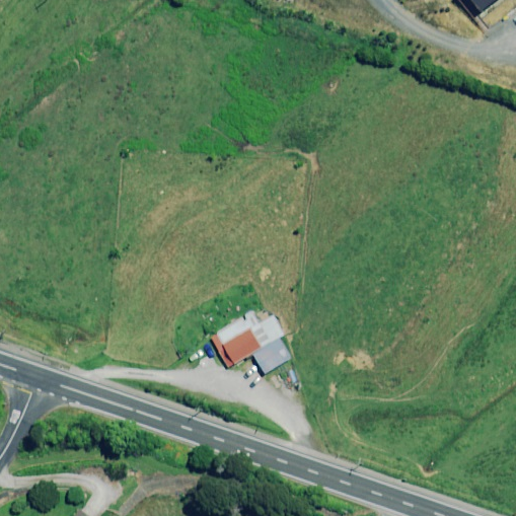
[(470,0),(486,20),(512,0),(470,0)]
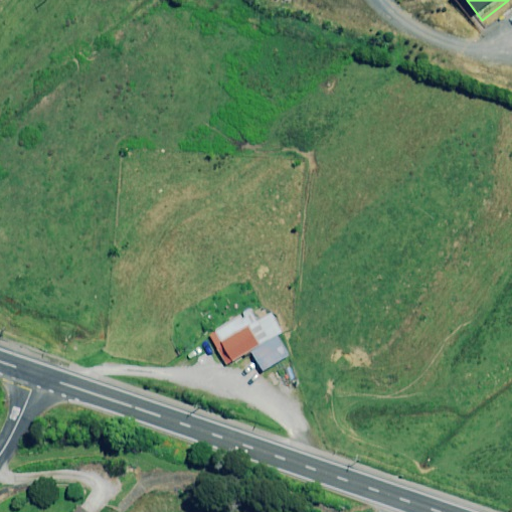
[(250,312),(241,317),(244,322),(260,344),(268,338),(250,312)]
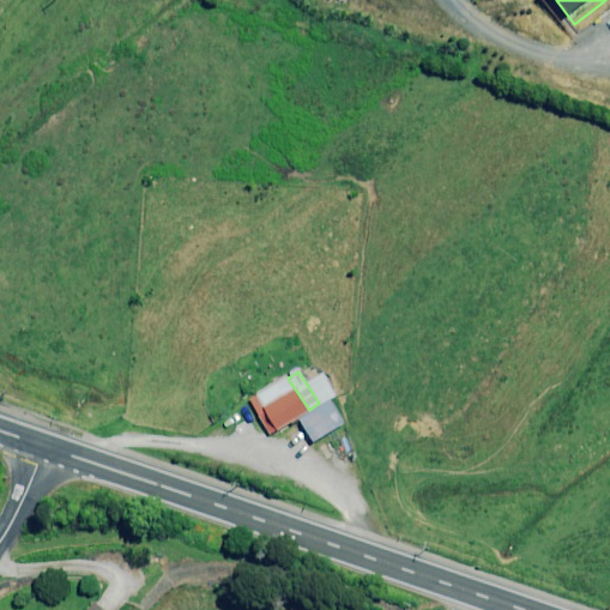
[(255,408),(259,405),(291,384),(288,378),(285,374),(249,398),(255,408)]
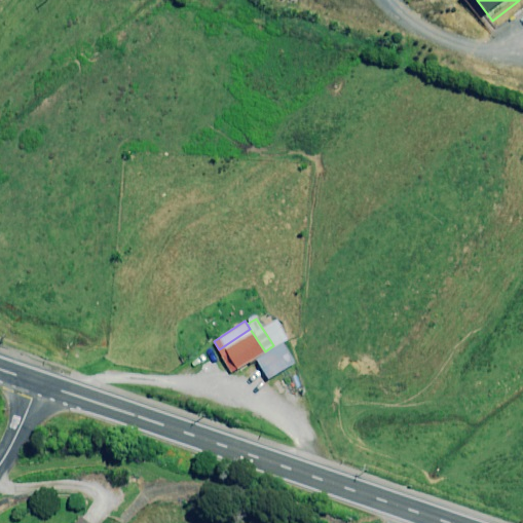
[(236,369),(256,357),(265,351),(250,329),(222,347),(236,369)]
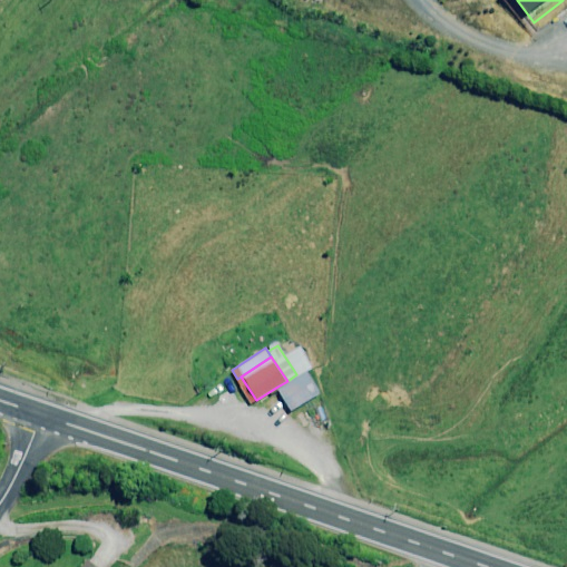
[(287,381),(277,387),(293,410),(319,393),(304,370),(296,374),(287,381)]
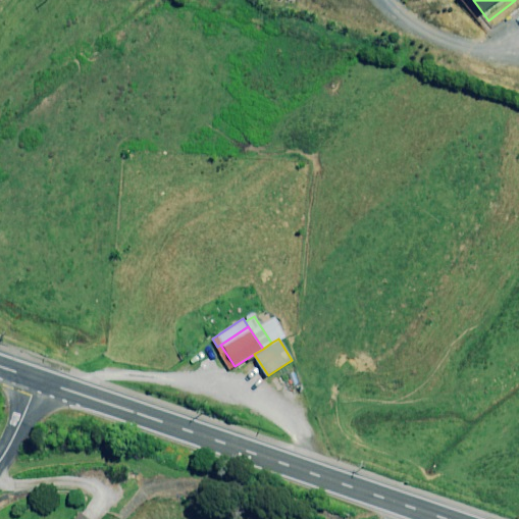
All buildings are outlined.
